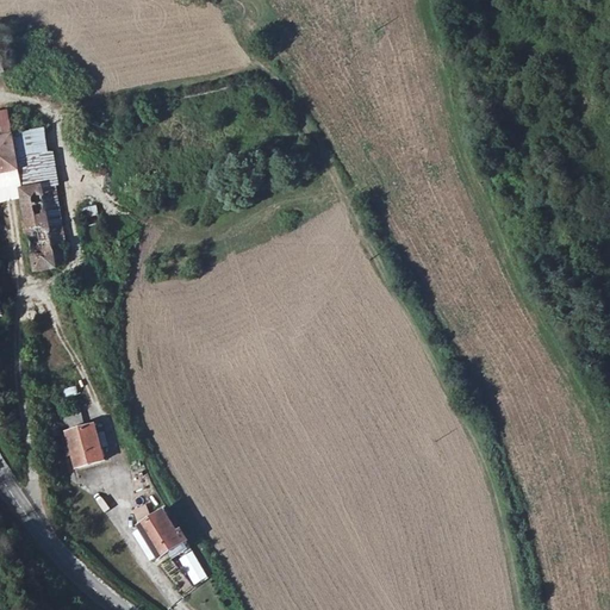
[(50,236),(48,219),(38,157),(19,160),(17,134),(0,136),(0,175),(18,173),(33,272),(54,268),(51,246),(61,244),(60,234),(50,236)]
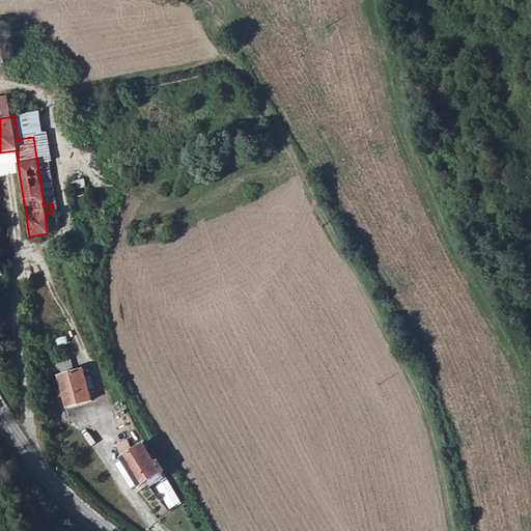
[(66,336),(54,338),(55,346),(67,344),(66,336)]
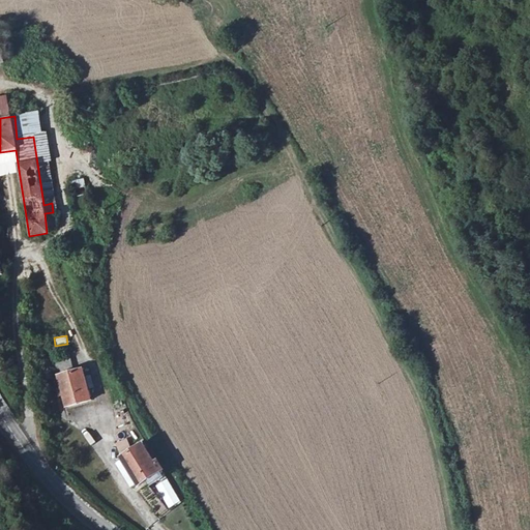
[(55,354),(57,371),(71,369),(69,352),(55,354)]
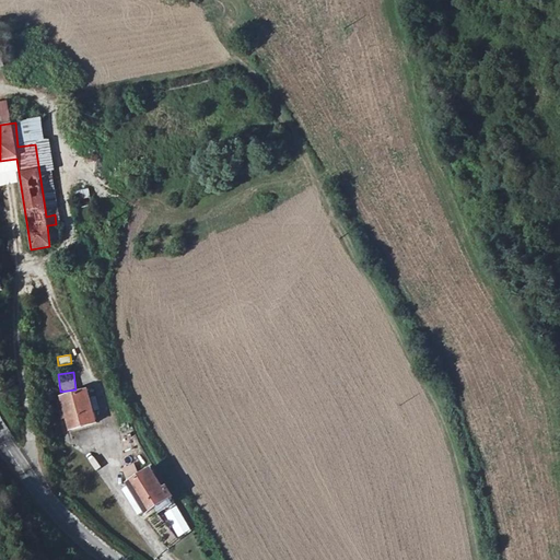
[(96,427),(88,388),(61,395),(70,433),(96,427)]
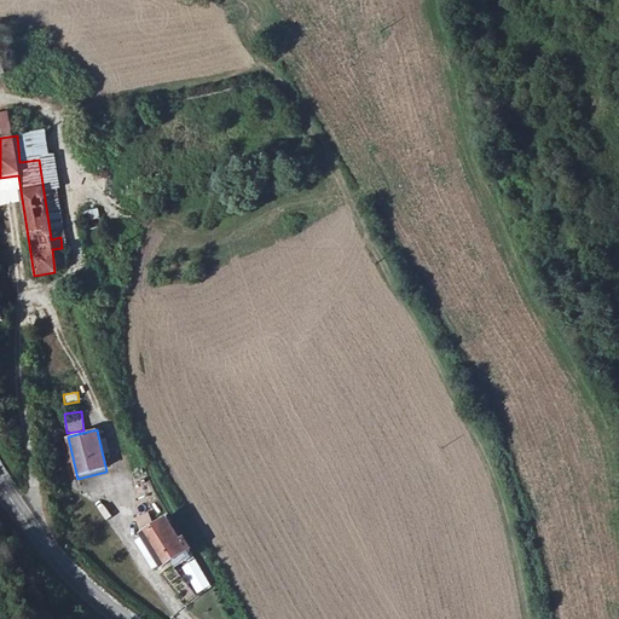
[(102,518),(108,514),(102,499),(96,502),(102,518)]
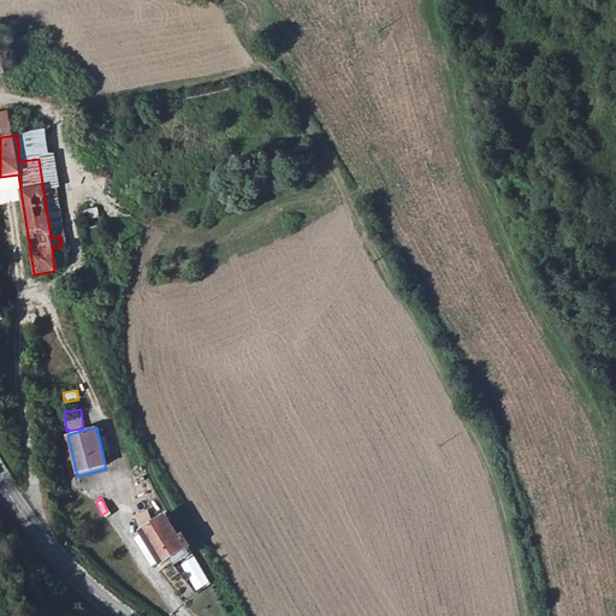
[(165,519),(138,532),(159,566),(184,551),(165,519)]
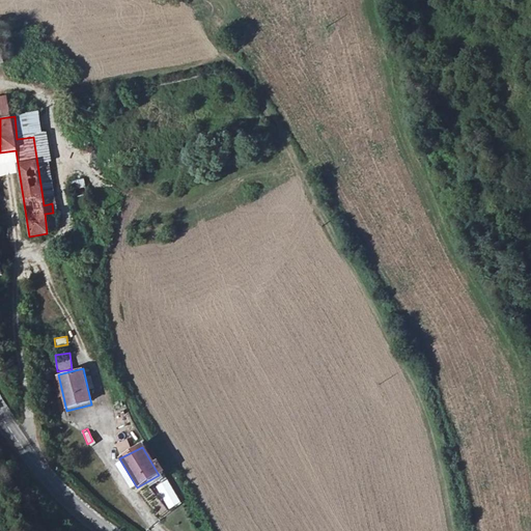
[(167,484),(158,491),(168,506),(177,500),(167,484)]
